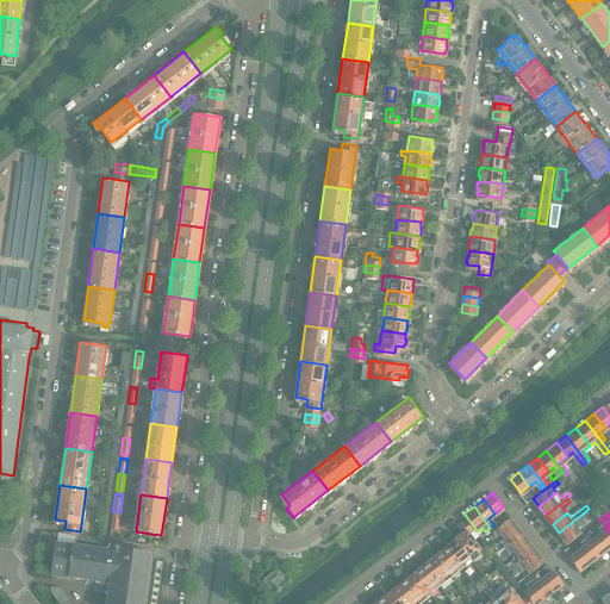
[(503,535),(517,524),(510,515),(487,533),(490,536),(499,529),(503,535)]
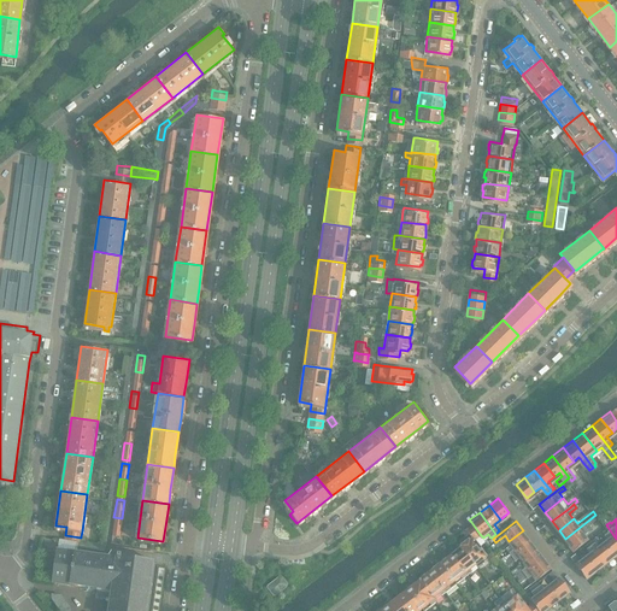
[(583,530),(587,528),(591,524),(588,521),(583,524),(565,539),(571,547),(587,535),(583,530)]
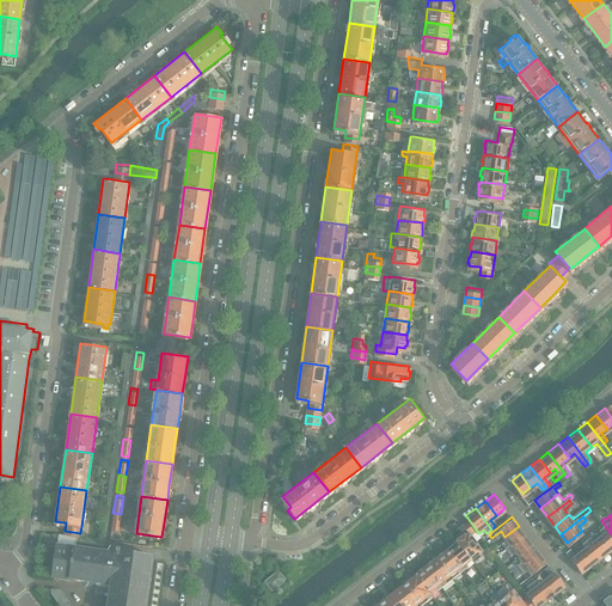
[(456,532),(456,534),(472,556),(482,548),(475,538),(479,533),(476,530),(467,518),(460,522),(461,522),(465,527),(461,531),(459,530),(456,532)]
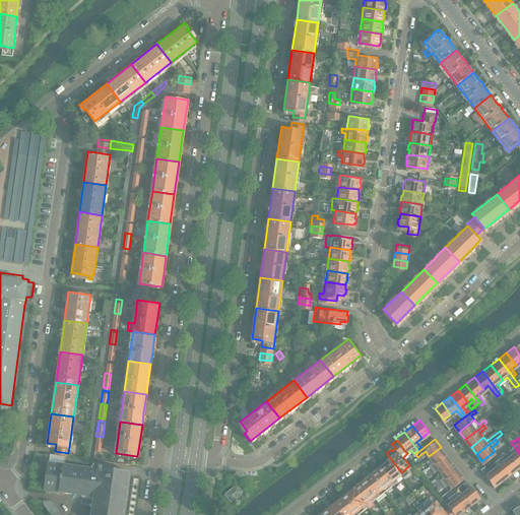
[(519,463),(519,454),(512,444),(511,442),(508,444),(512,450),(508,454),(517,466),(519,463)]
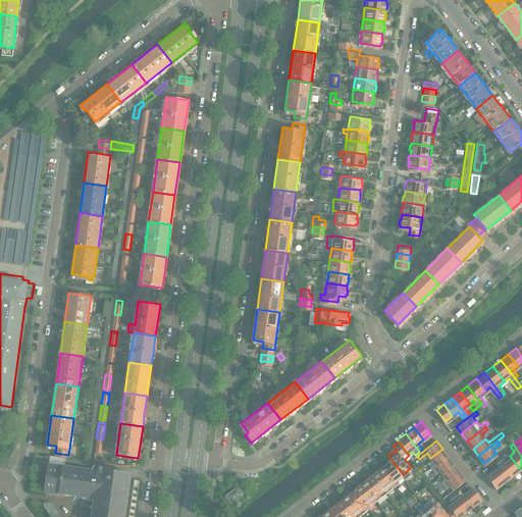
[(430,465),(426,468),(428,471),(448,456),(446,453),(442,449),(430,458),(433,461),(429,464),(430,465)]
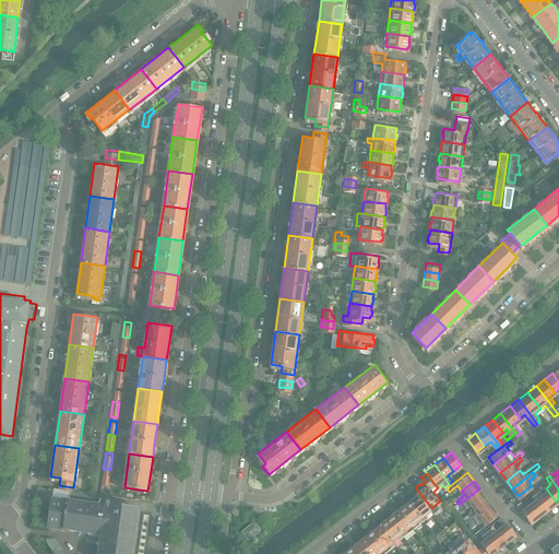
[(48,523),(66,526),(69,498),(71,487),(54,485),(48,523)]
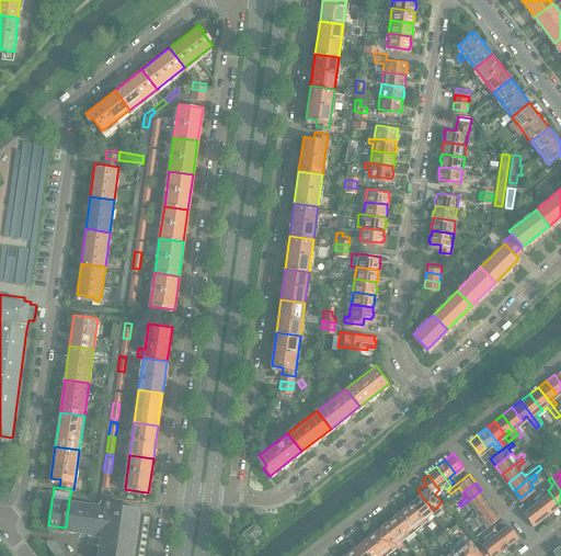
[(538,487),(535,490),(549,509),(558,503),(548,490),(542,494),(538,487)]
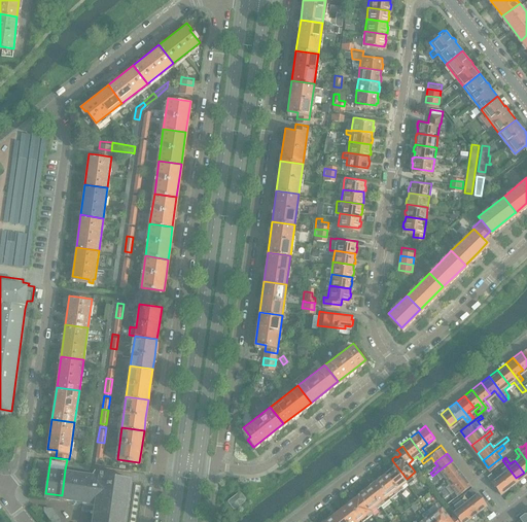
[(389,467),(385,471),(398,487),(408,481),(407,479),(392,460),(391,461),(392,463),(388,466),(389,467)]
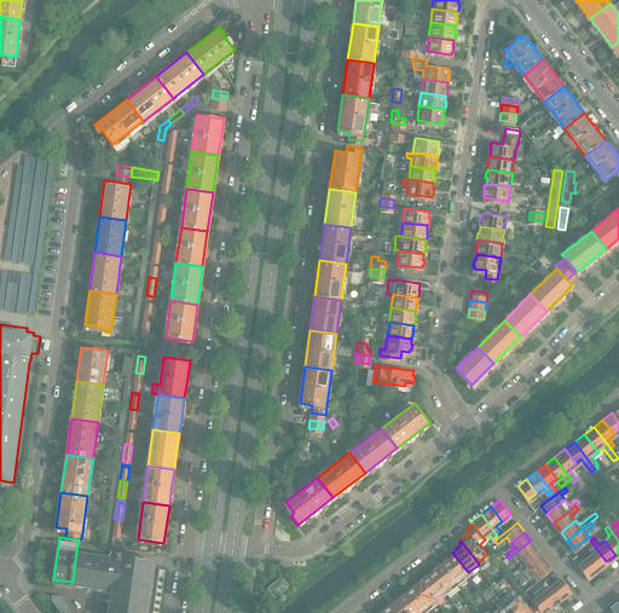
[(508,559),(507,560),(509,564),(515,559),(520,555),(524,560),(538,549),(531,541),(508,559)]
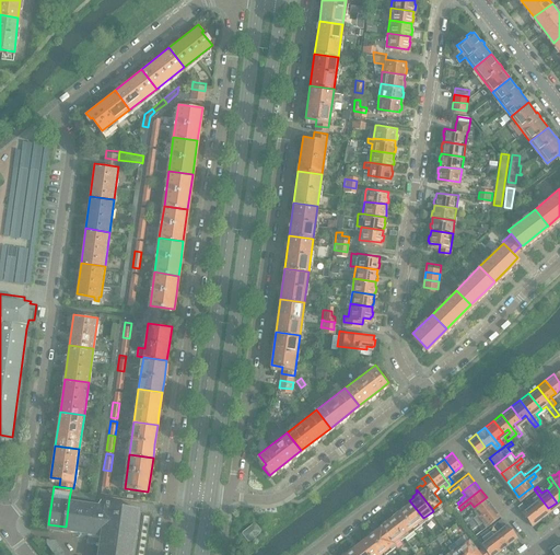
[(540,515),(548,508),(534,489),(531,492),(535,498),(531,503),(540,515)]
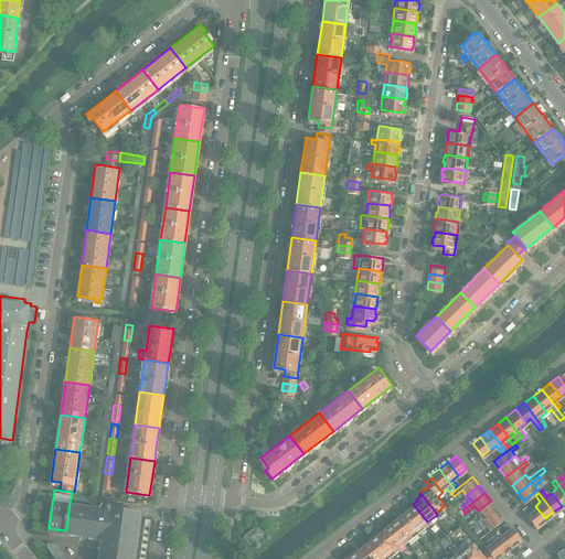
[(475,526),(497,508),(491,501),(478,511),(477,512),(481,516),(472,523),(475,526)]
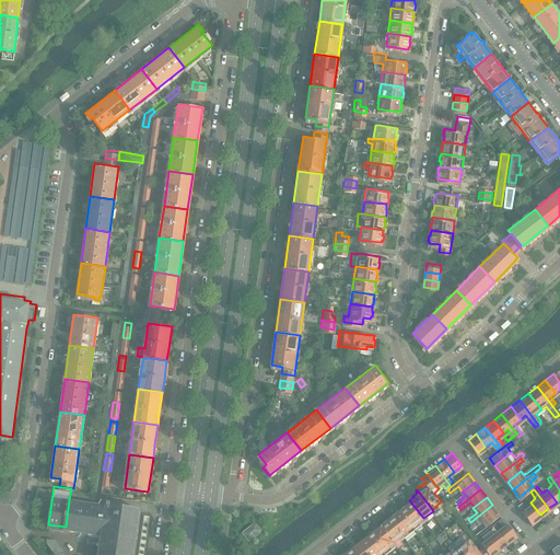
[(131,554),(139,507),(138,507),(131,507),(113,505),(114,503),(111,503),(111,505),(109,505),(109,503),(107,503),(107,505),(69,499),(66,527),(89,530),(88,538),(100,540),(97,554),(131,554)]
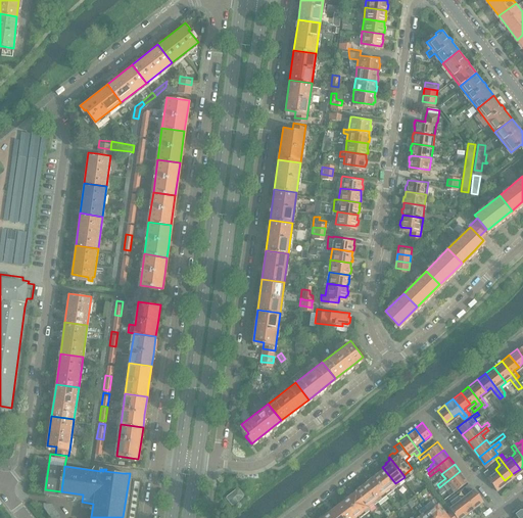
[(386,490),(395,483),(382,467),(379,469),(378,468),(373,473),(386,490)]
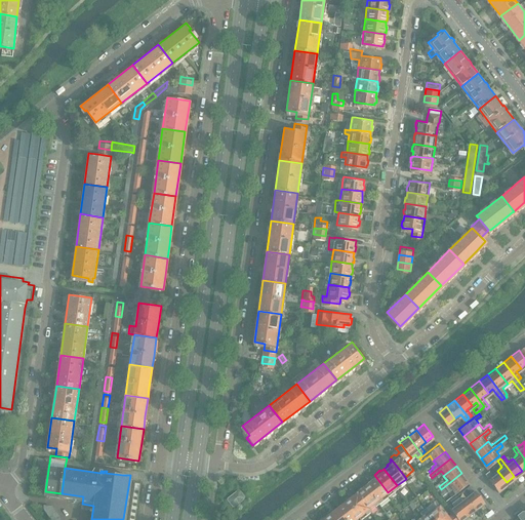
[(507,482),(497,471),(489,477),(498,489),(507,482)]
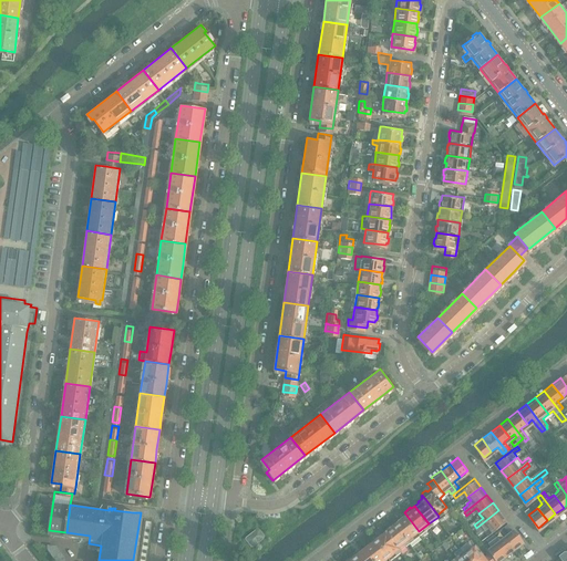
[(505,519),(503,516),(498,510),(476,528),(475,529),(477,532),(488,525),(492,529),(505,519)]
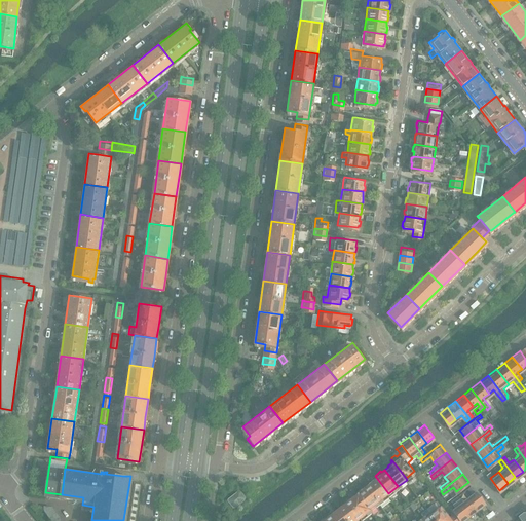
[(379,500),(388,493),(375,476),(369,480),(370,481),(366,483),(367,484),(379,500)]
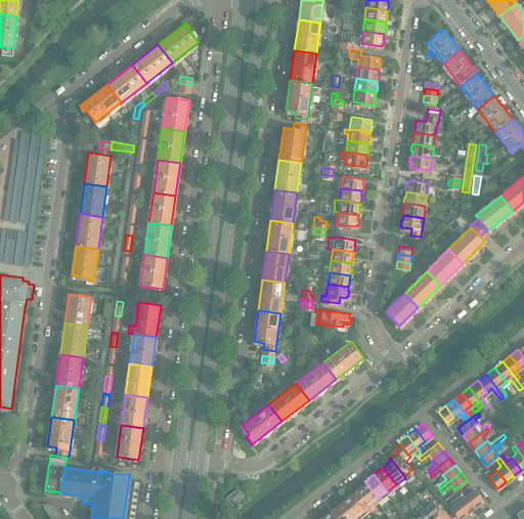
[(378,499),(365,482),(364,481),(361,484),(360,483),(355,487),(356,488),(369,506),(378,499)]
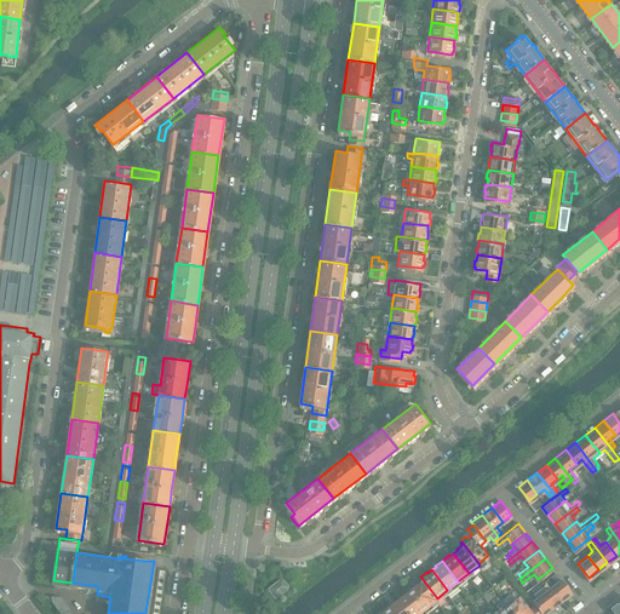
[(572,591),(560,577),(555,569),(550,573),(556,580),(551,584),(562,598),(572,591)]
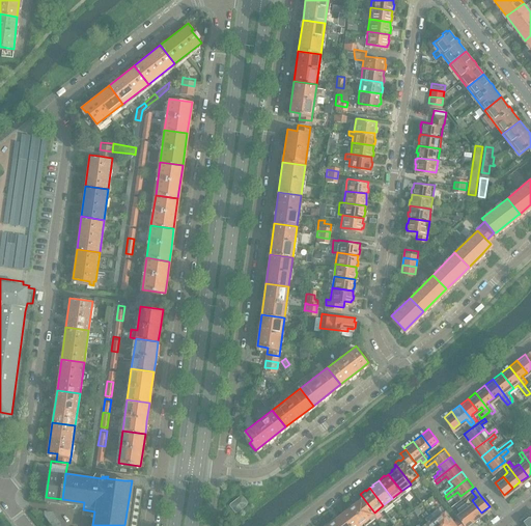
[(248,499),(243,493),(242,493),(230,501),(230,502),(235,508),(236,508),(248,500),(248,499)]
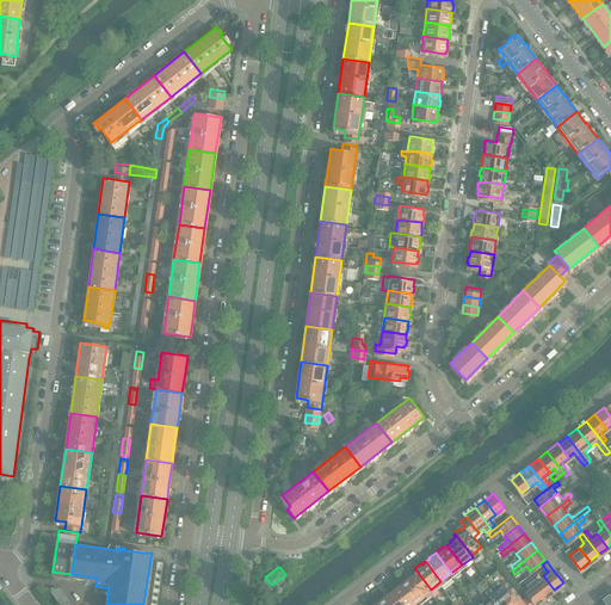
[(432,591),(431,590),(415,569),(414,570),(415,572),(411,575),(409,573),(402,579),(419,602),(432,591)]
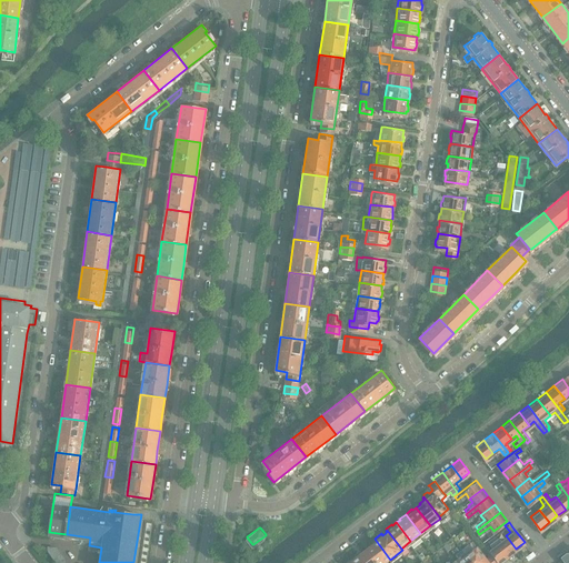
[(506,535),(500,539),(495,532),(491,535),(507,555),(516,549),(506,535)]
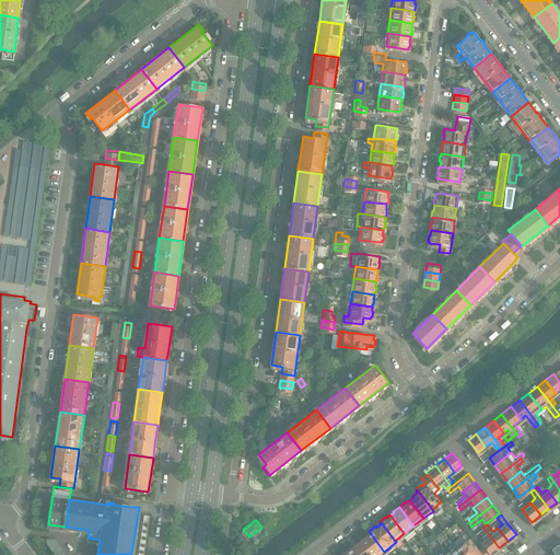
[(483,528),(479,531),(485,538),(479,541),(482,545),(490,554),(496,551),(499,547),(483,528)]
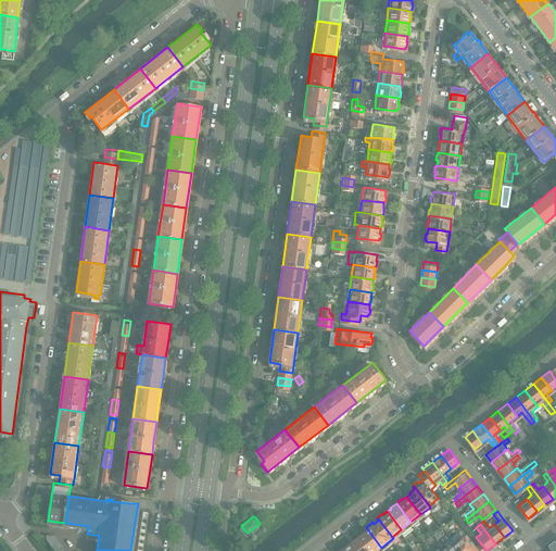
[(366,550),(376,550),(381,548),(366,527),(359,531),(361,534),(356,537),(366,550)]
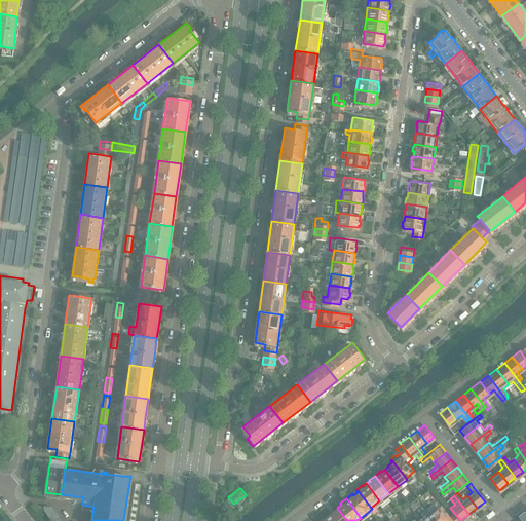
[(443,503),(437,508),(433,501),(427,506),(439,520),(458,520),(460,520),(453,512),(449,515),(446,511),(447,509),(443,503)]
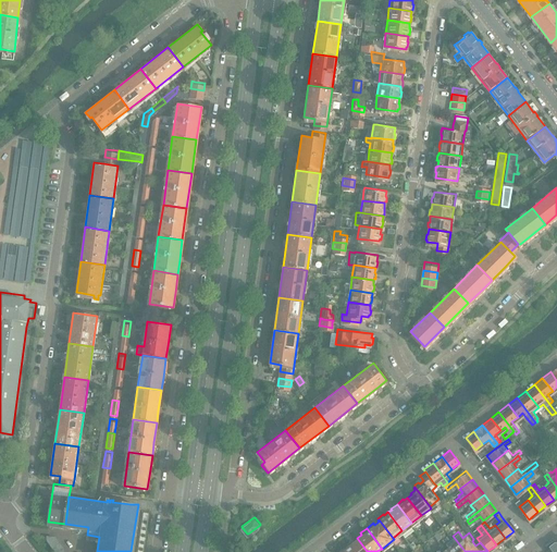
[(62,544),(54,534),(47,532),(49,539),(57,549),(62,544)]
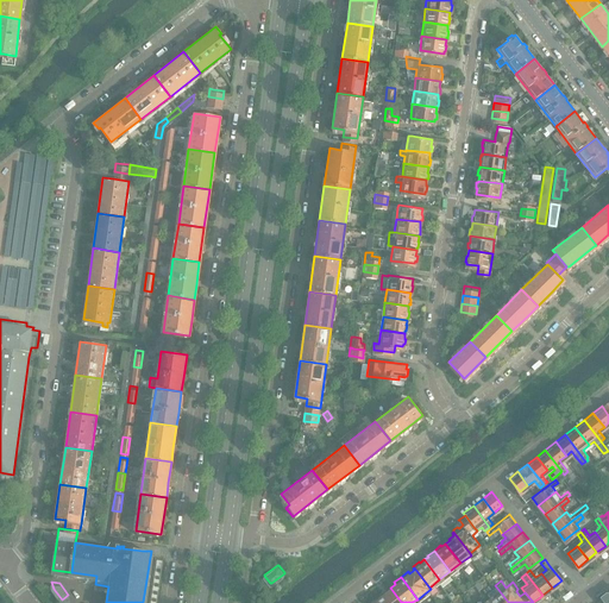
[(508,602),(495,585),(488,591),(491,596),(488,598),(490,602),(508,602)]
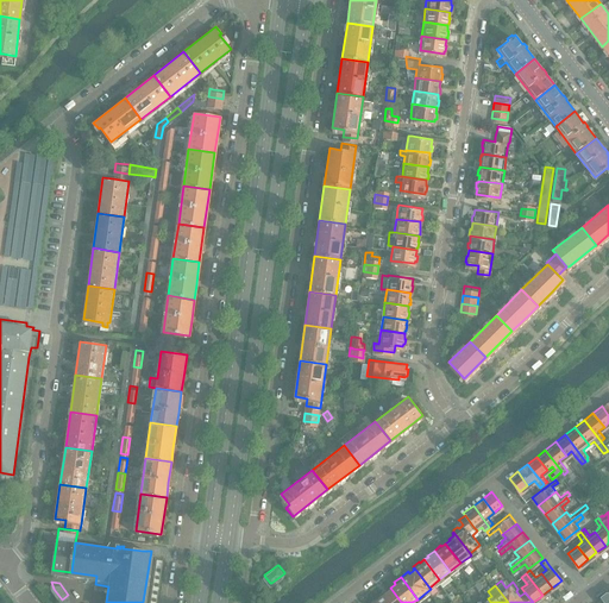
[(382,602),(401,602),(390,588),(385,591),(384,589),(377,595),(382,602)]
